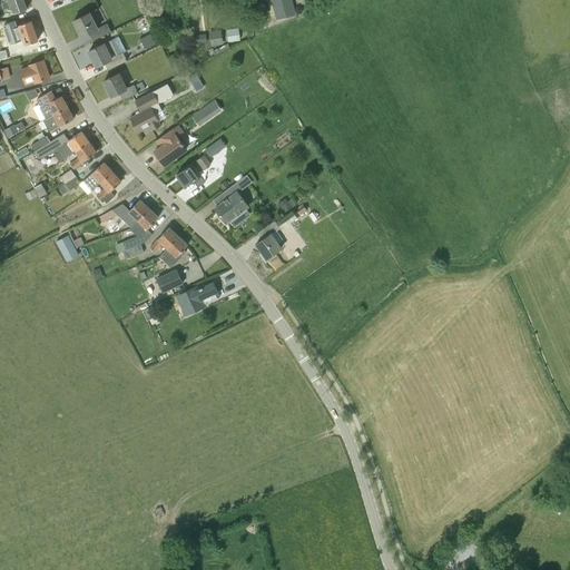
[(15,13),(27,9),(23,0),(0,0),(5,11),(13,9),(15,13)]
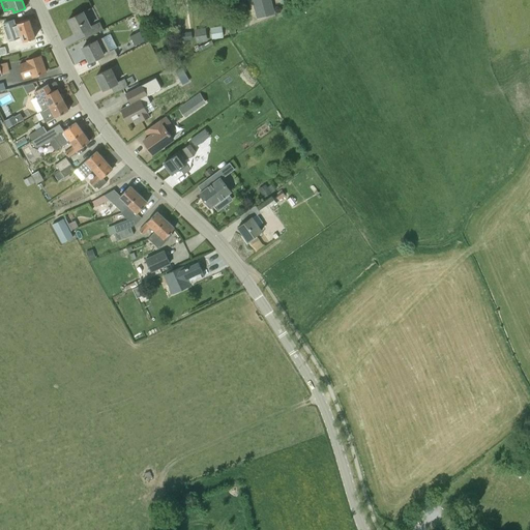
[(271,0),(253,0),(258,18),(274,13),(271,0)]
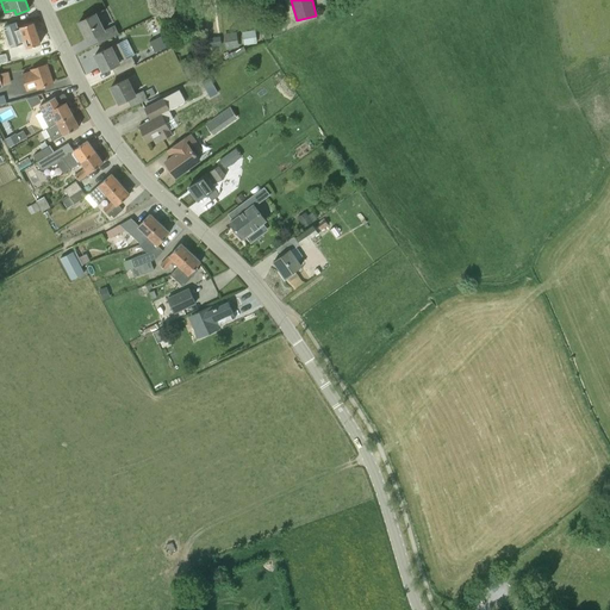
[(99,43),(119,33),(114,25),(104,30),(97,13),(79,22),(87,39),(95,35),(99,43)]
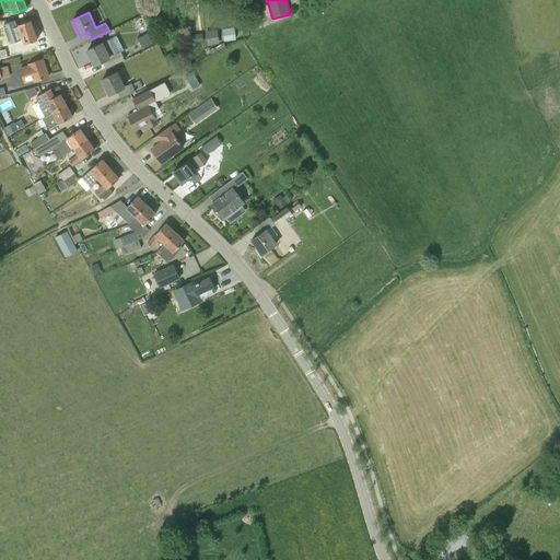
[(24,38),(26,44),(37,39),(31,20),(20,24),(19,21),(0,22),(0,33),(2,39),(12,37),(13,42),(24,38)]
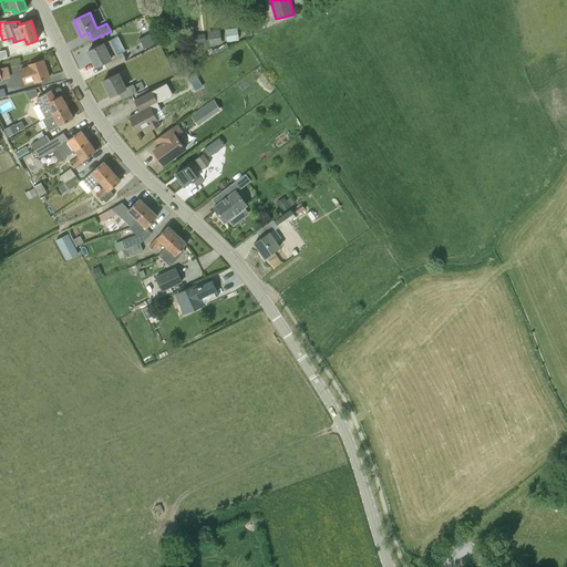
[(239,40),(238,28),(226,29),(227,42),(239,40)]
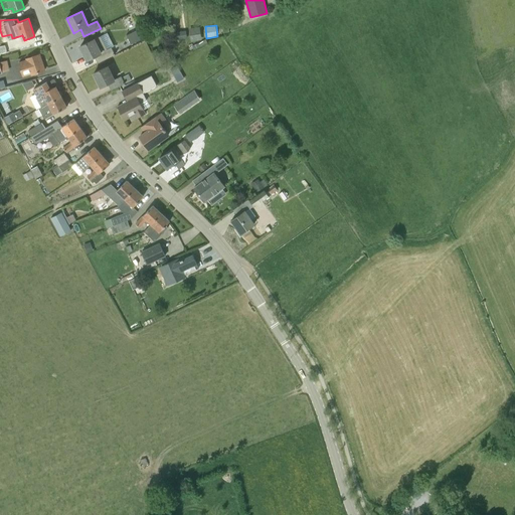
[(202,39),(200,27),(189,28),(191,41),(202,39)]
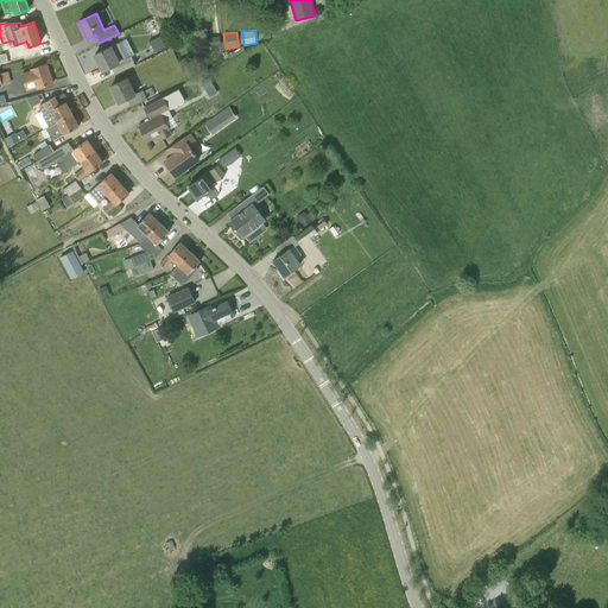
[(150,40),(154,52),(169,45),(163,35),(150,40)]
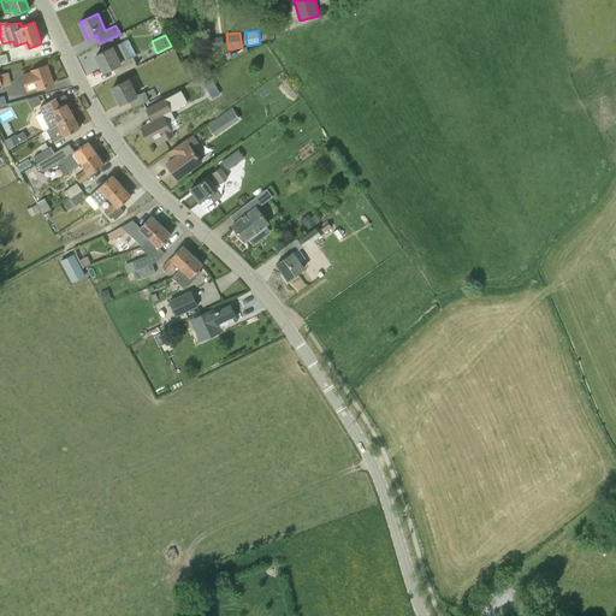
[(206,48),(224,46),(223,36),(205,37),(206,48)]
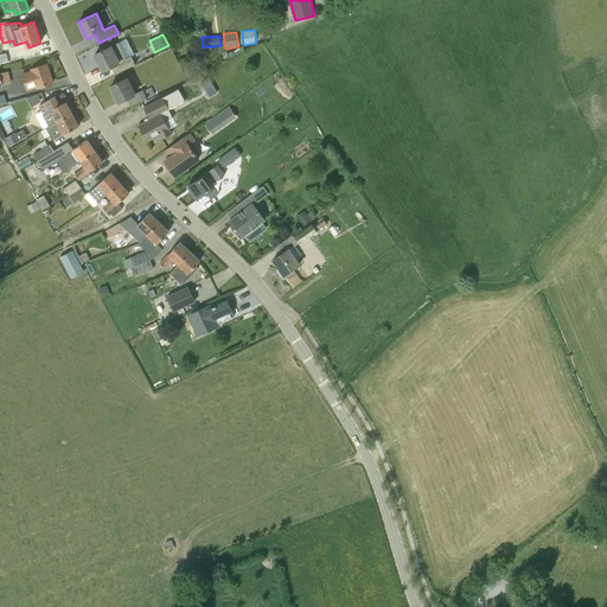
[(136,53),(131,56),(126,58),(117,43),(95,55),(103,71),(112,66),(115,75),(135,64),(134,63),(140,61),(136,53)]
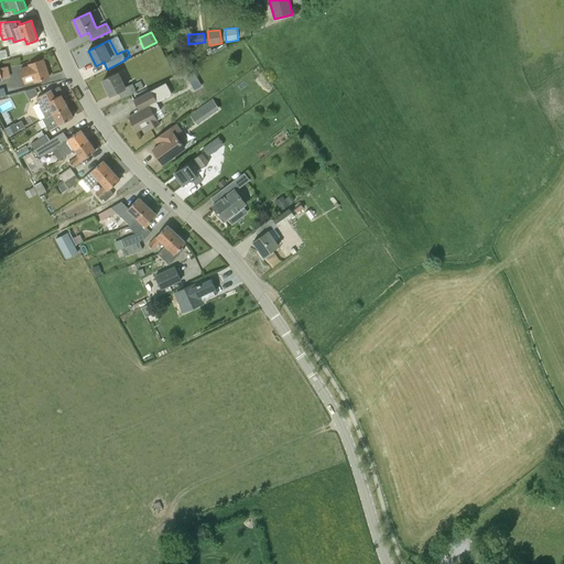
[(15,57),(12,49),(0,53),(0,55),(2,61),(15,57)]
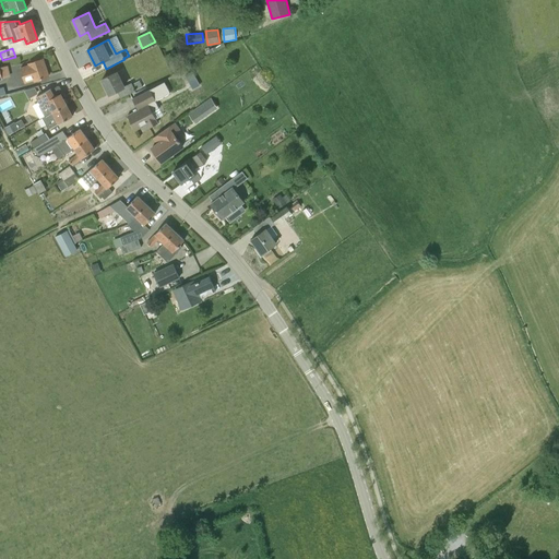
[(35,80),(35,81),(49,75),(43,59),(30,63),(30,64),(20,68),(25,83),(35,80)]
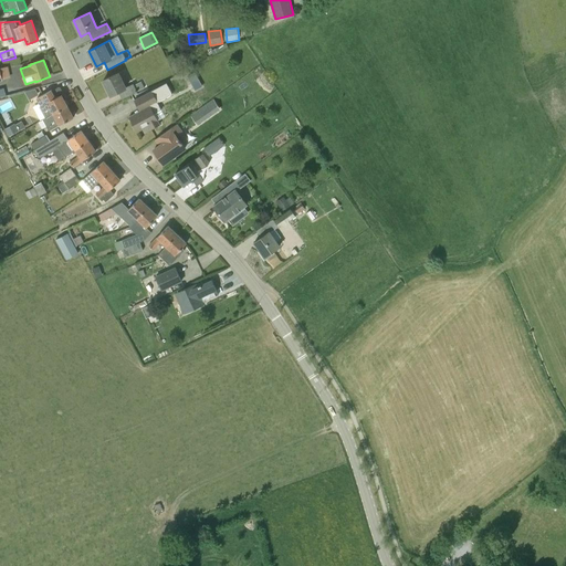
[(0,81),(2,81),(2,80),(11,77),(8,66),(0,67),(0,81)]
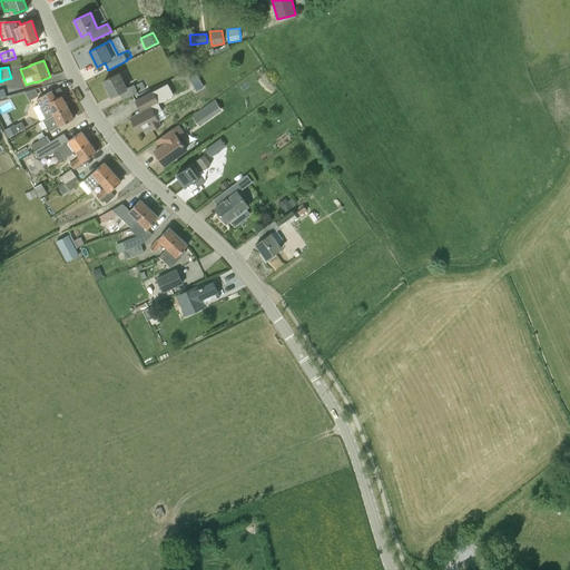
[(197,92),(205,89),(196,72),(188,76),(197,92)]
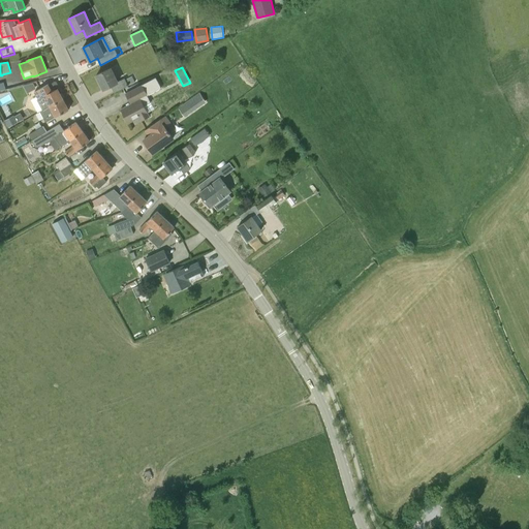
[(127,85),(133,82),(131,78),(130,78),(125,80),(124,79),(117,82),(111,68),(96,75),(103,89),(111,86),(115,93),(128,86),(127,85)]
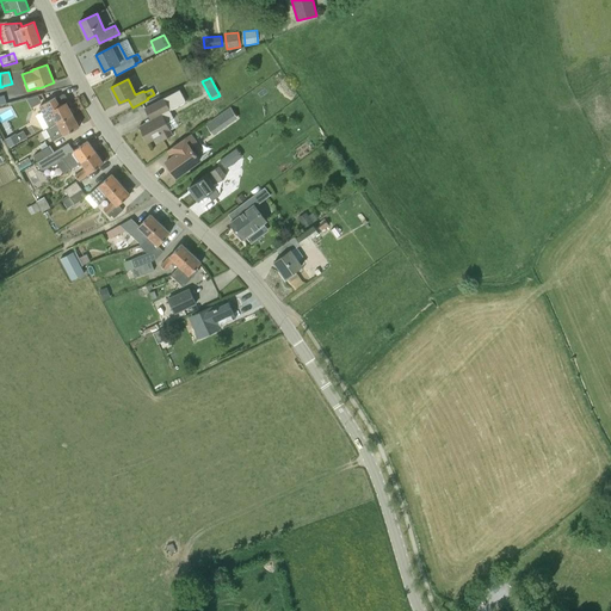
[(30,98),(32,105),(43,102),(41,93),(30,98)]
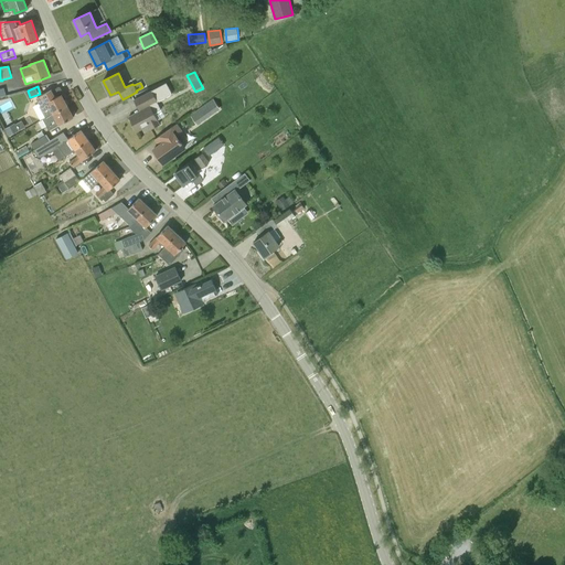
[(62,95),(53,99),(49,91),(36,98),(41,106),(40,107),(45,117),(53,113),(53,114),(67,106),(62,95)]
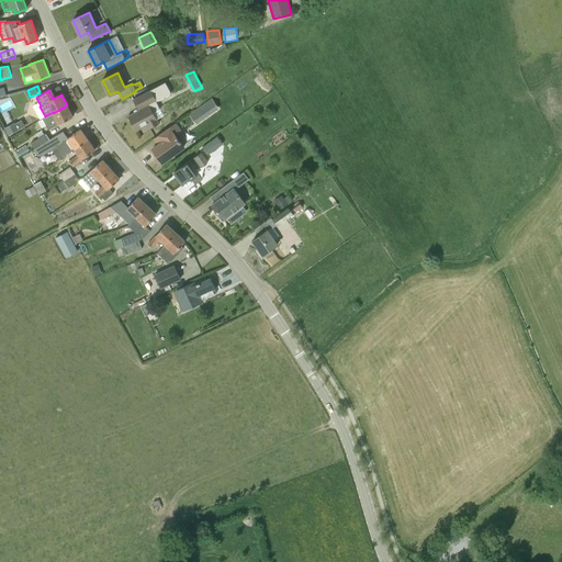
[(136,131),(148,125),(149,128),(158,124),(149,105),(156,101),(150,90),(133,99),(139,110),(128,116),(136,131)]
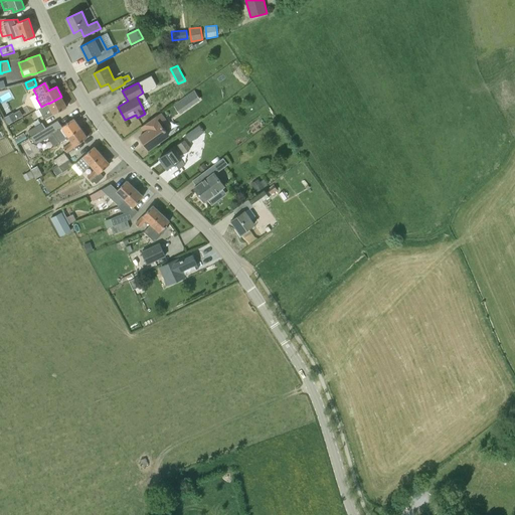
[(42,114),(44,119),(67,107),(61,97),(48,104),(51,109),(42,114)]
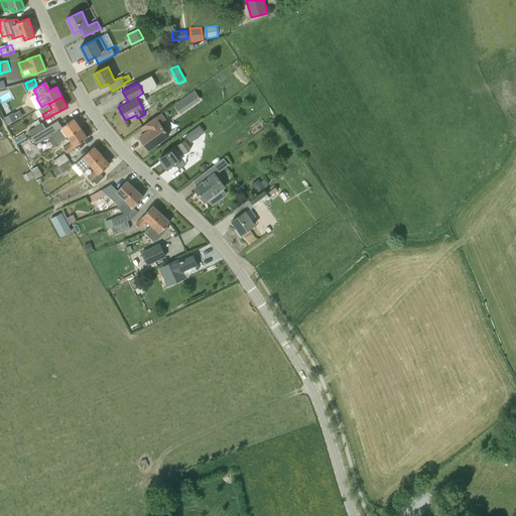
[(180,114),(190,107),(184,98),(174,105),(180,114)]
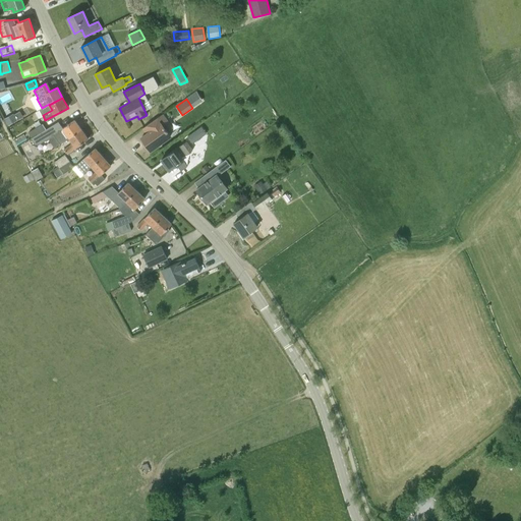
[(14,116),(17,120),(23,117),(20,111),(14,115),(14,116)]
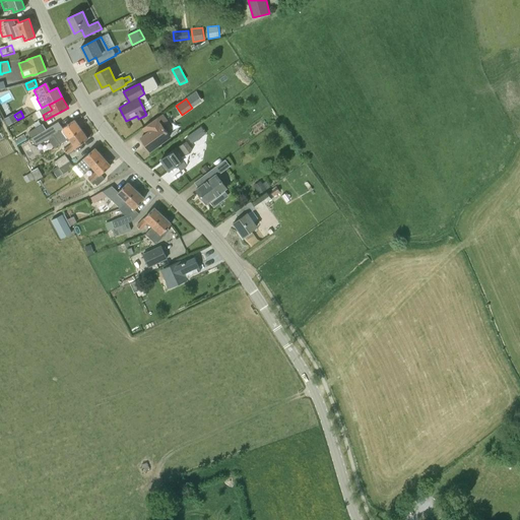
[(145,133),(140,137),(150,151),(172,136),(168,131),(167,132),(160,124),(161,123),(164,122),(167,120),(168,119),(163,113),(159,116),(157,117),(156,118),(142,128),(145,133)]
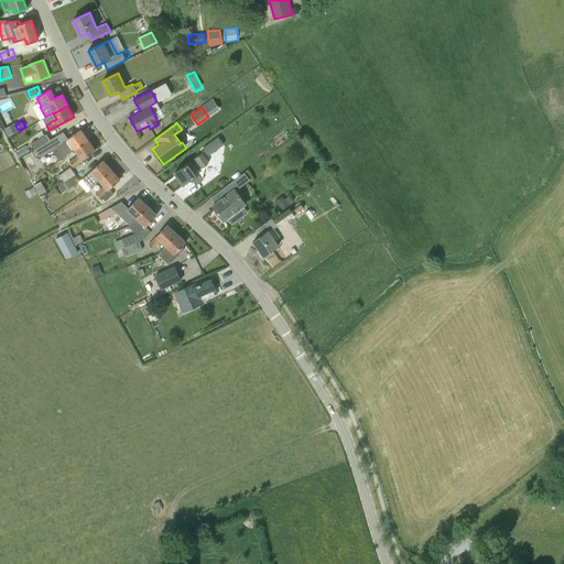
[(19,130),(15,125),(6,130),(9,137),(19,130)]
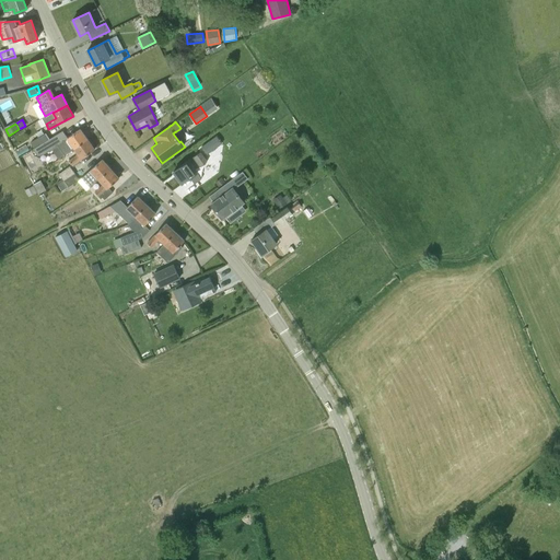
[(66,155),(74,149),(88,139),(80,128),(58,144),(66,155)]
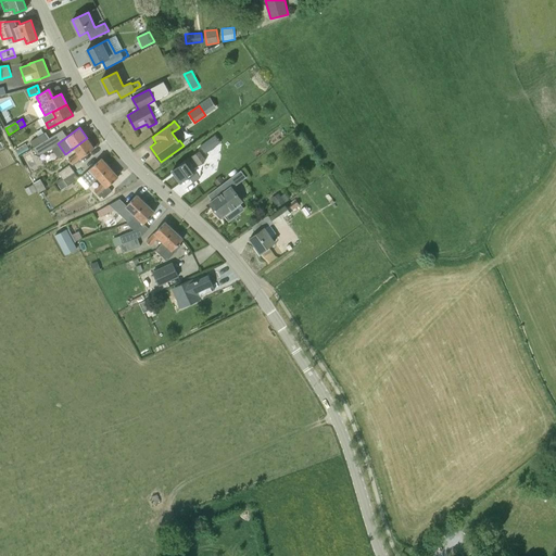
[(34,148),(48,139),(50,138),(47,133),(28,143),(32,149),(34,148)]
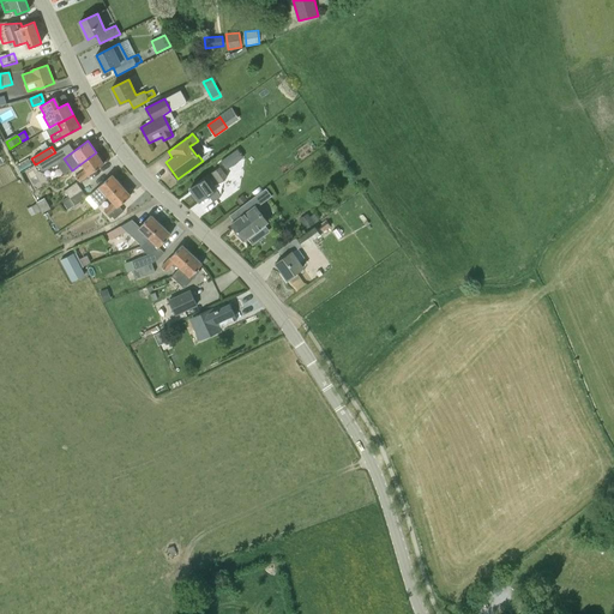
[(76,176),(79,181),(104,163),(96,152),(82,163),(86,169),(76,176)]
